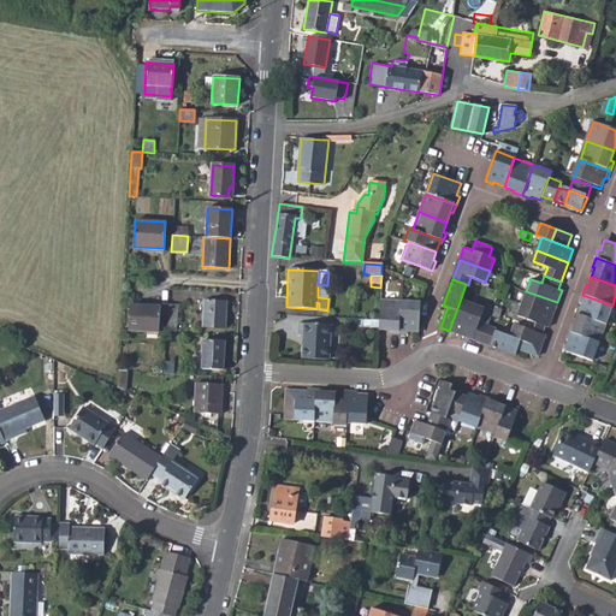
[(557,302),(526,291),(522,303),(554,315),(557,302)]
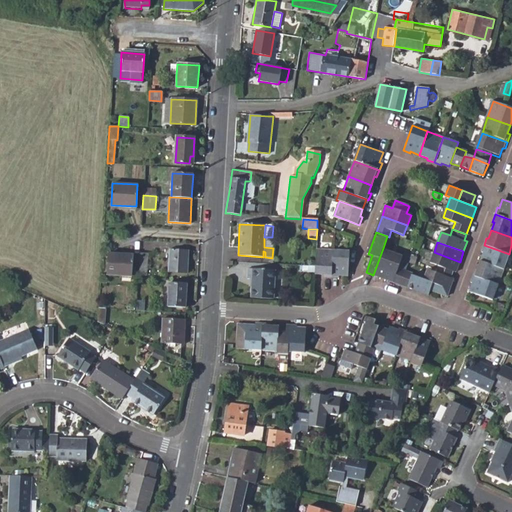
[(509,254),(484,245),(481,252),(483,253),(480,261),(503,269),(509,254)]
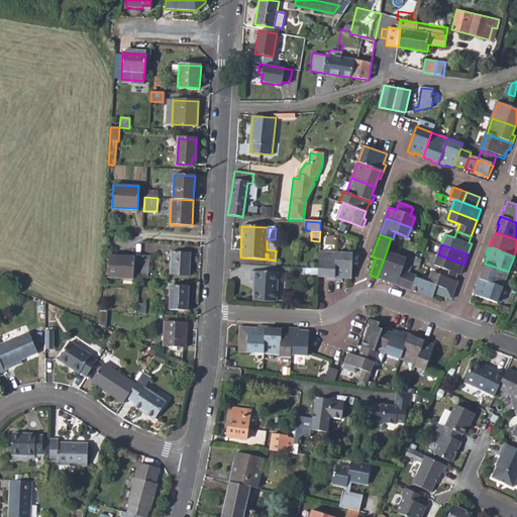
[(326,279),(334,280),(336,251),(319,250),(318,269),(318,274),(318,277),(325,277),(326,279)]
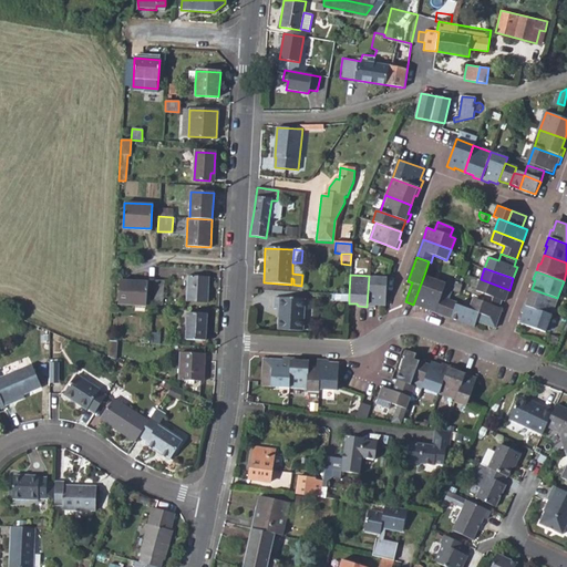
[(424,275),(413,305),(425,309),(435,280),(424,275)]
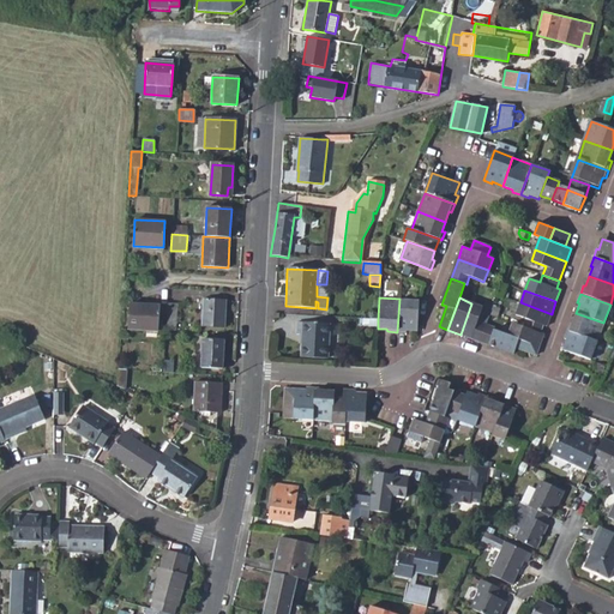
[(203,299),(202,325),(224,326),(226,300),(203,299)]
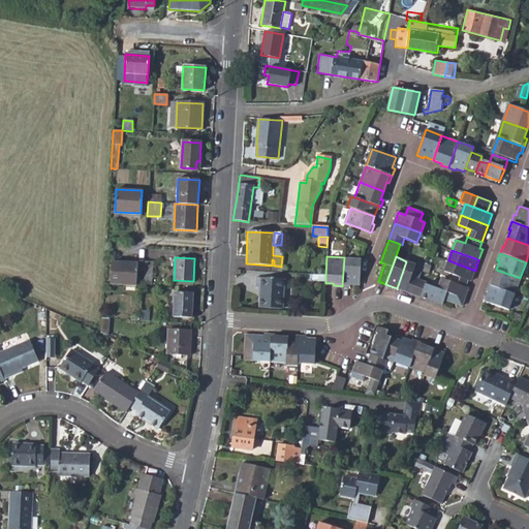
[(362,258),(344,257),(342,286),(350,286),(350,284),(360,285),(362,258)]
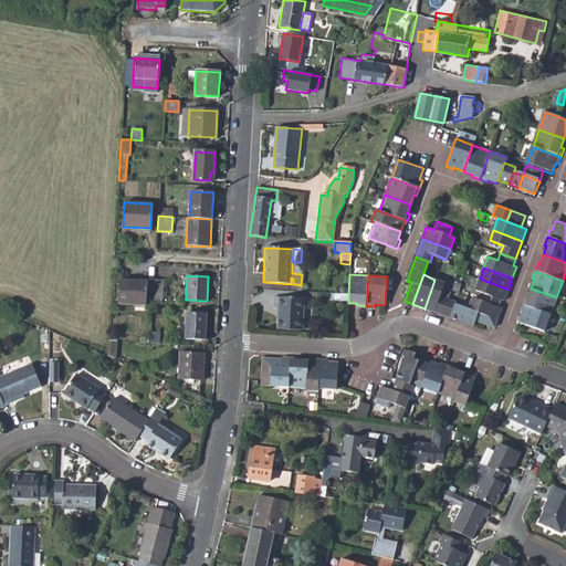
[(509,290),(480,279),(475,290),(485,293),(482,301),(499,306),(501,300),(503,301),(509,290)]
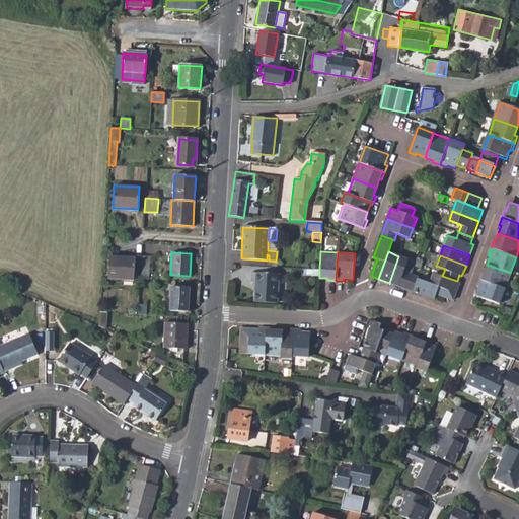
[(109,256),(108,278),(134,280),(135,258),(109,256)]
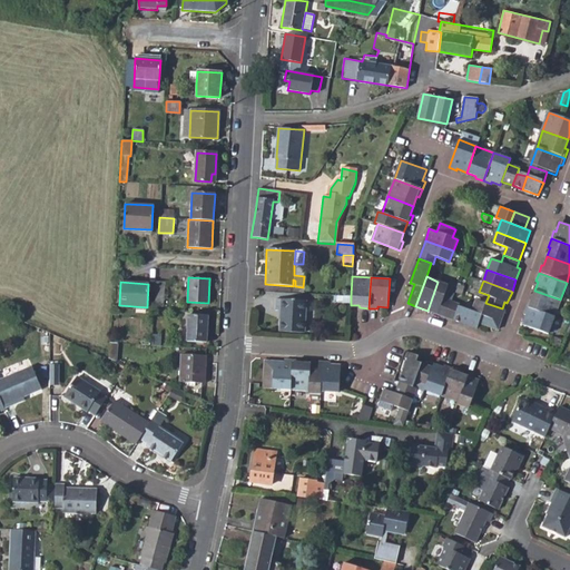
[(164,283),(155,282),(154,306),(163,307),(164,283)]
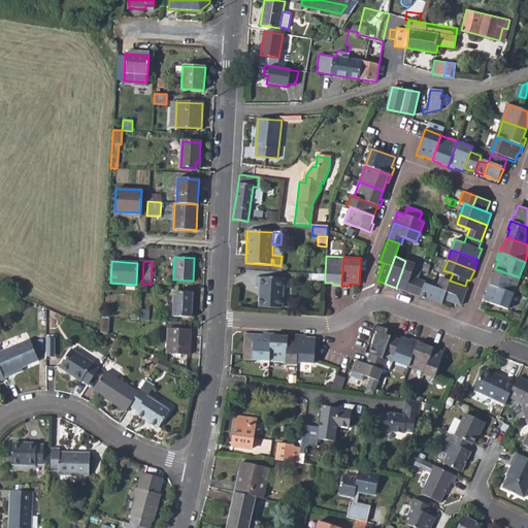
[(396,288),(401,290),(419,296),(425,283),(425,282),(410,275),(416,264),(411,263),(405,261),(396,288)]
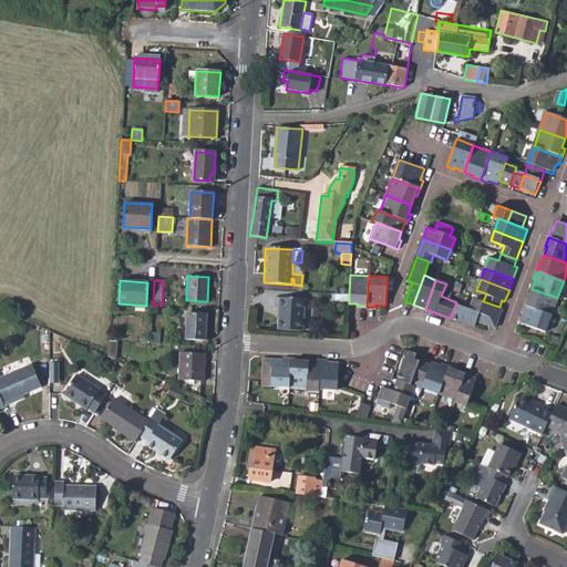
[(526,297),(524,305),(552,315),(557,298),(532,289),(528,297),(526,297)]
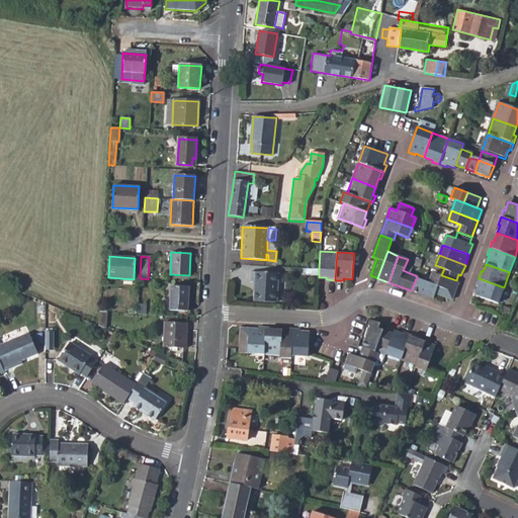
[(428,282),(435,284),(438,273),(432,271),(428,282)]
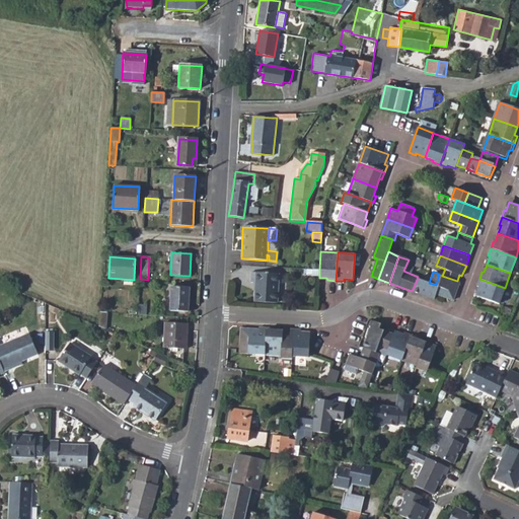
[(253,301),(277,302),(279,274),(250,273),(250,282),(255,283),(253,301)]
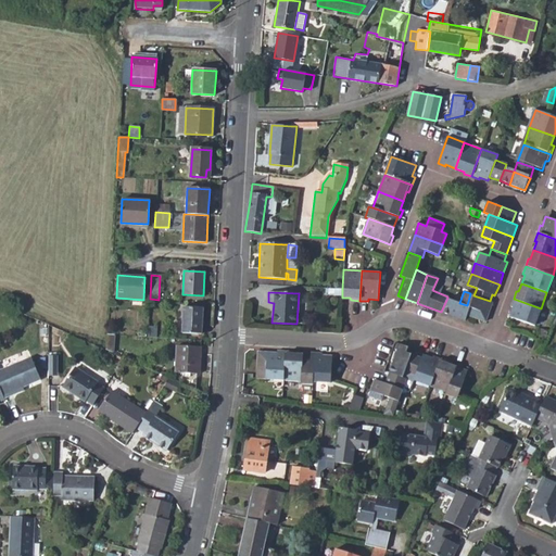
[(467,305),(488,314),(492,302),(490,301),(474,295),(470,293),(467,305)]
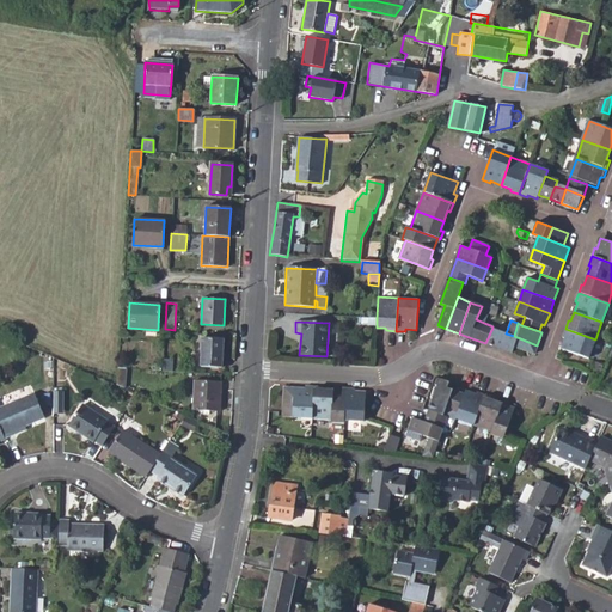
[(537,346),(514,336),(506,334),(493,328),(485,343),(510,353),(513,347),(533,355),(537,346)]
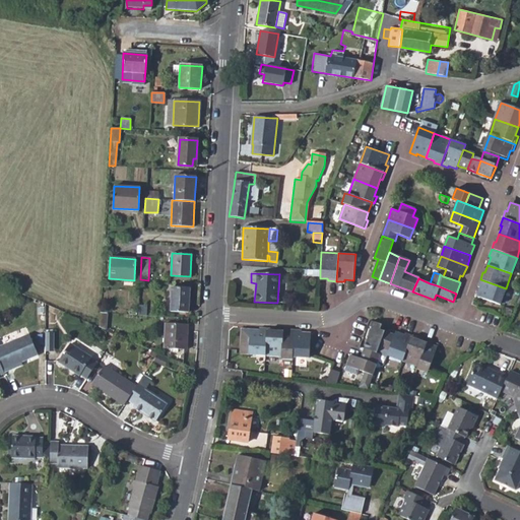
[(501,304),(506,288),(480,279),(477,286),(480,287),(476,296),(501,304)]
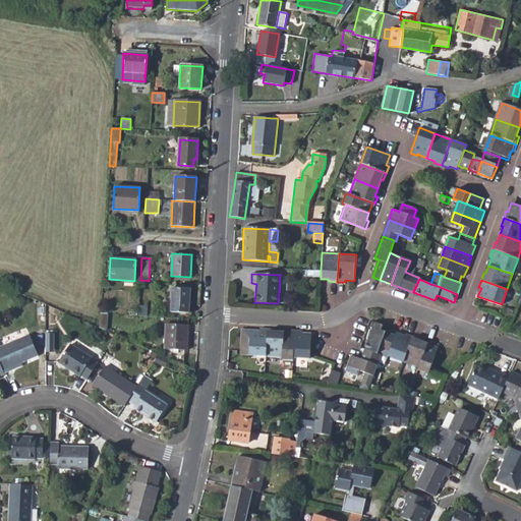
[(172,288),(170,311),(189,312),(190,289),(172,288)]
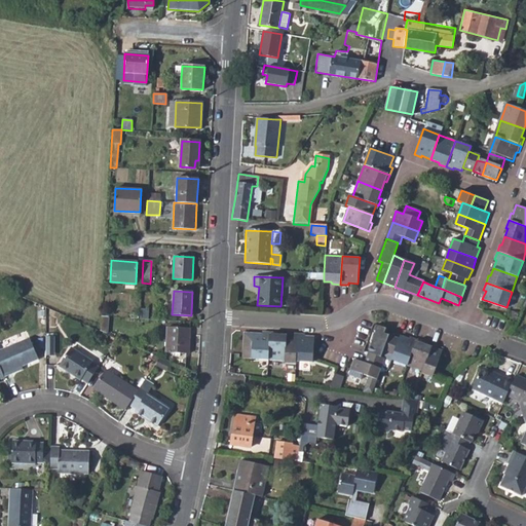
[(148,309),(140,308),(139,318),(147,318),(148,309)]
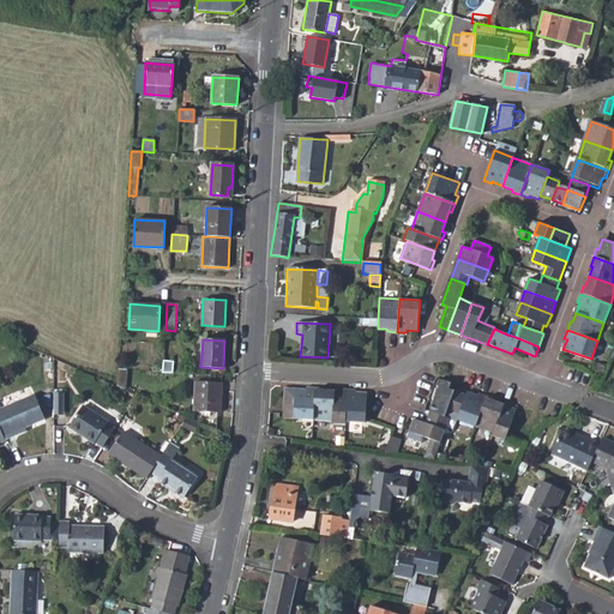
[(125,389),(126,369),(118,368),(116,385),(125,389)]
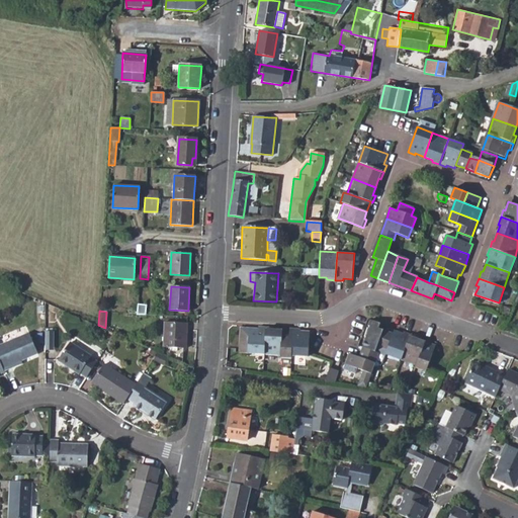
[(378,346),(383,332),(377,329),(379,324),(369,321),(367,326),(369,327),(361,348),(376,353),(378,346)]
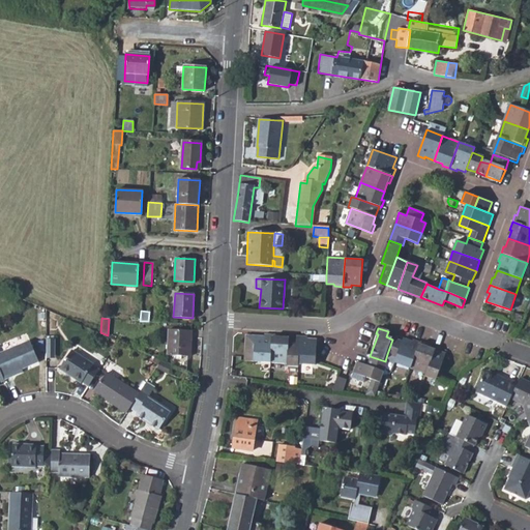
[(168,329),(167,355),(175,355),(181,356),(189,356),(192,331),(168,329)]
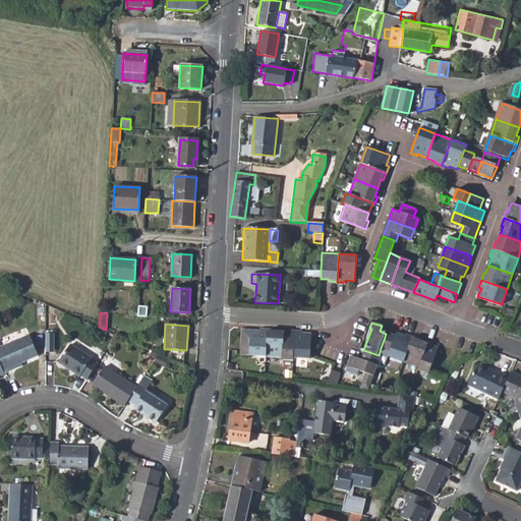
[(249,358),(266,359),(268,332),(258,331),(258,333),(250,333),(249,358)]
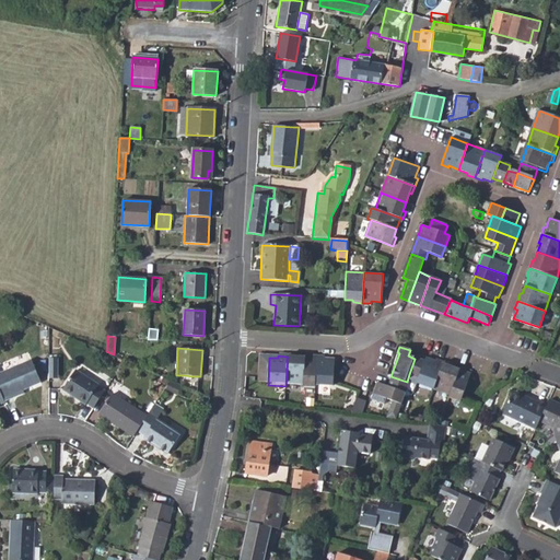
[(288,357),(286,386),(305,387),(306,360),(293,359),(293,357),(288,357)]
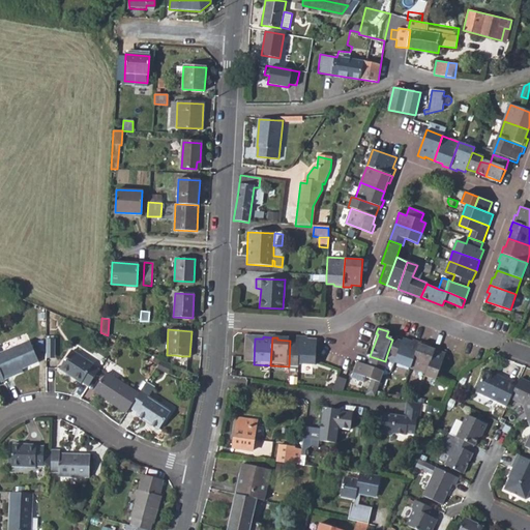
[(243,364),(254,364),(255,339),(244,339),(243,364)]
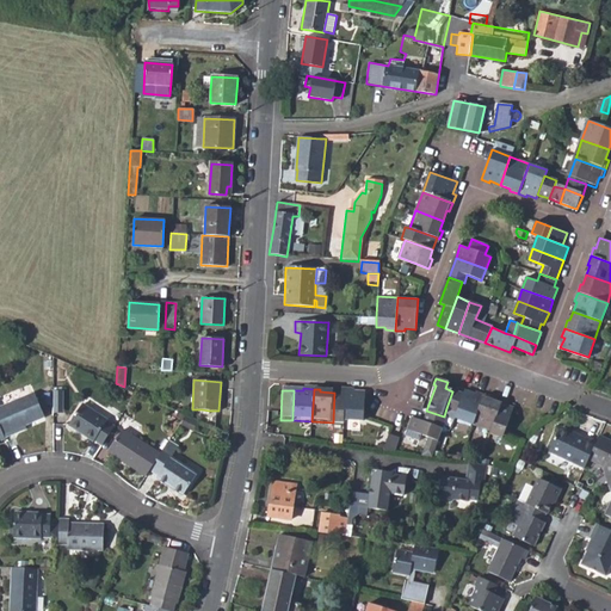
[(333,423),(333,425),(346,426),(346,423),(349,390),(343,390),(343,393),(334,393),(333,423)]
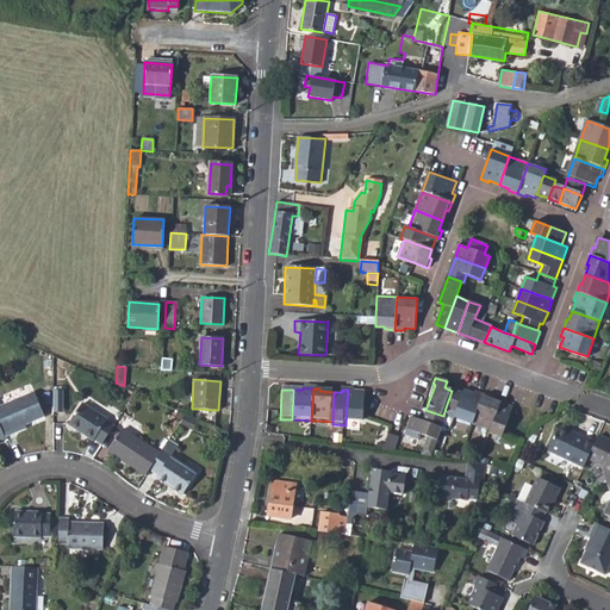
[(348,390),(346,422),(362,423),(362,393),(352,392),(352,390),(348,390)]
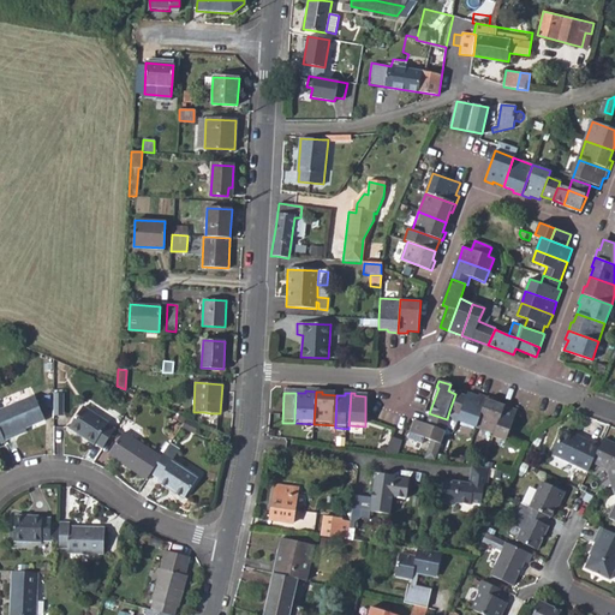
[(459,413),(465,398),(455,394),(449,411),(459,413)]
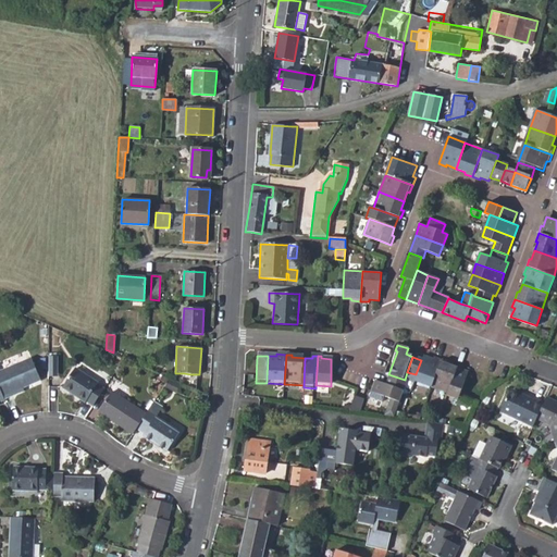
[(416,374),(415,380),(432,386),(441,361),(433,358),(432,360),(422,357),(421,360),(416,374)]
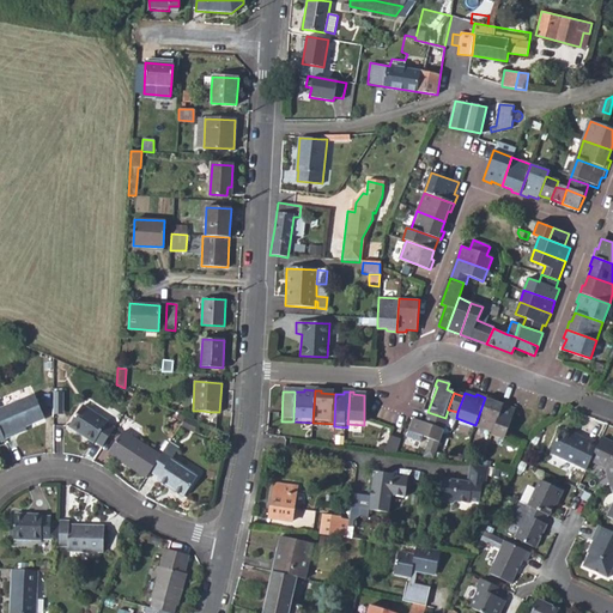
[(34,394),(0,408),(0,429),(2,436),(24,428),(44,418),(34,394)]
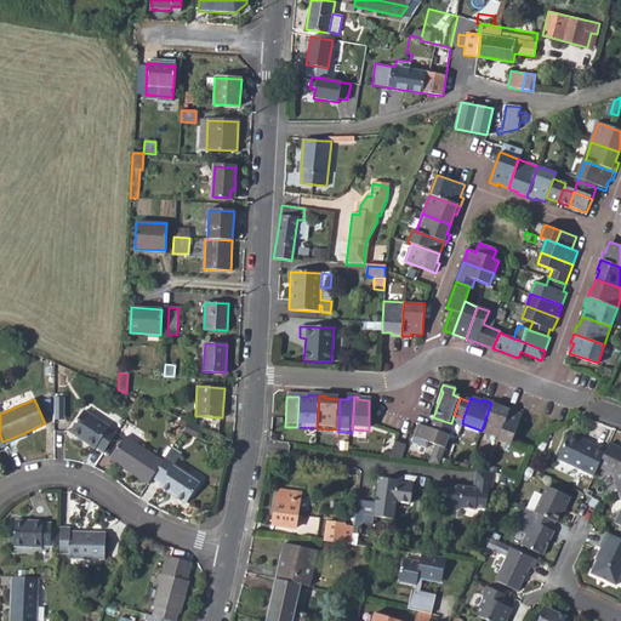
[(491,403),(482,431),(499,438),(508,411),(499,408),(500,405),(491,403)]
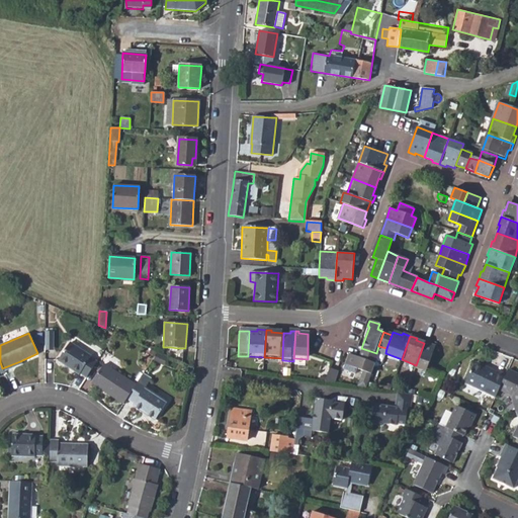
[(80,373),(86,377),(96,361),(90,357),(90,356),(70,342),(58,360),(78,373),(80,373)]
